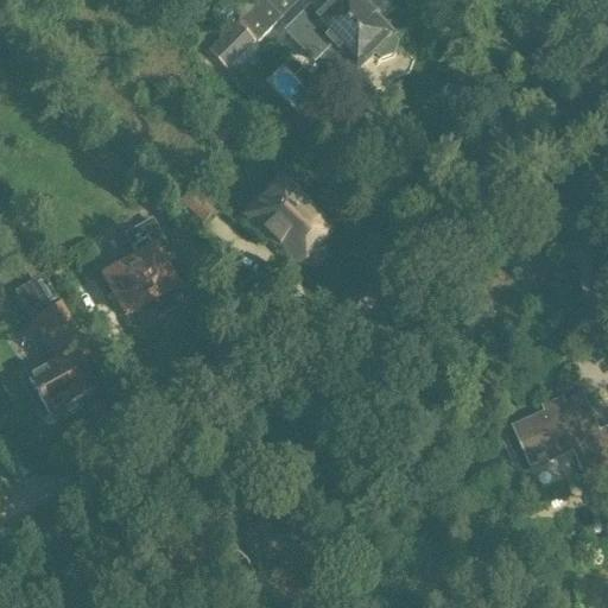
[(258,44),(282,20),(261,0),(238,24),(258,44)]
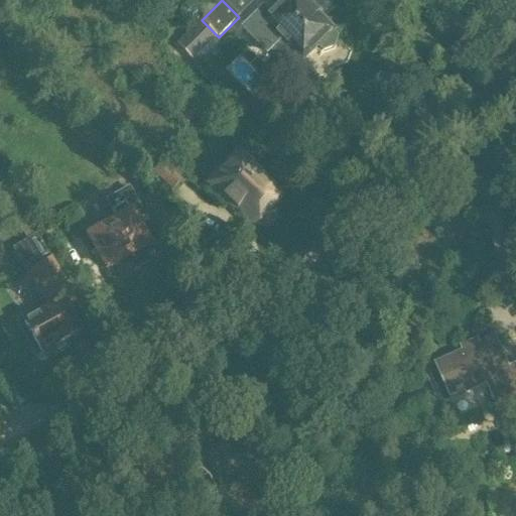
[(336,39),(307,10),(308,6),(301,0),(288,0),(282,6),(280,4),(267,17),(260,11),(242,29),(266,53),(269,49),(286,67),(297,55),(300,58),(315,44),(323,51),(332,48),(336,39)]
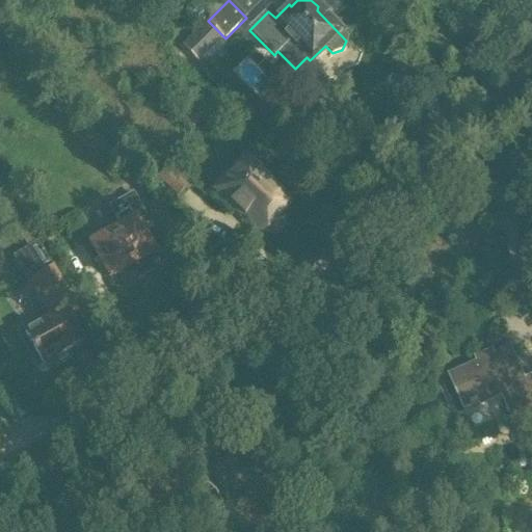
[(261,230),(287,204),(265,182),(268,179),(246,157),(239,164),(240,166),(214,192),(235,212),(239,208),(261,230)]
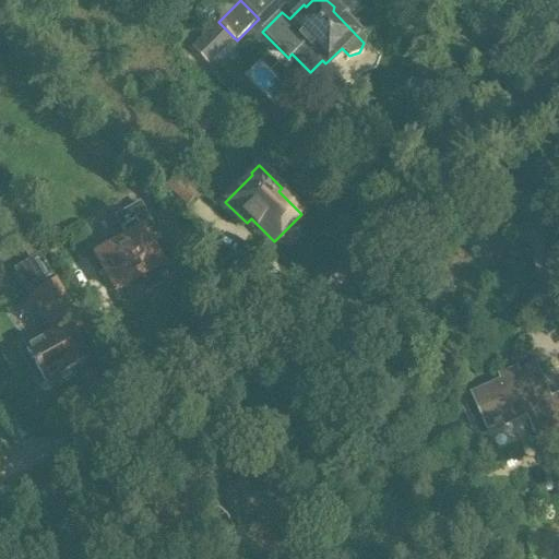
[(187,206),(198,195),(177,176),(166,188),(187,206)]
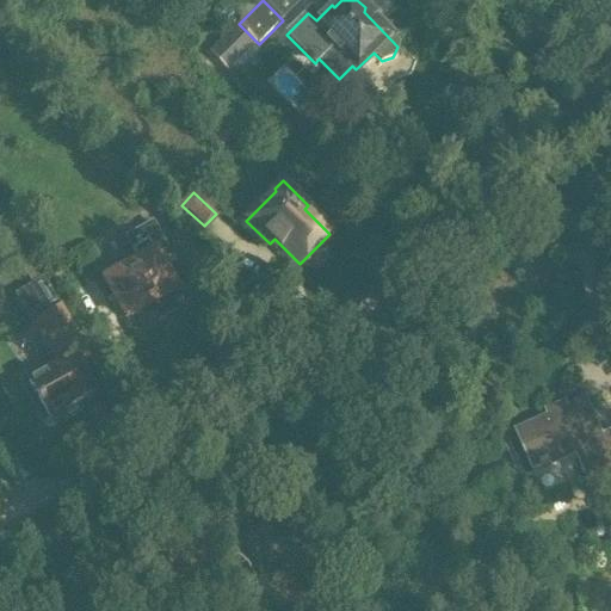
[(505,196),(492,202),(499,215),(511,208),(505,196)]
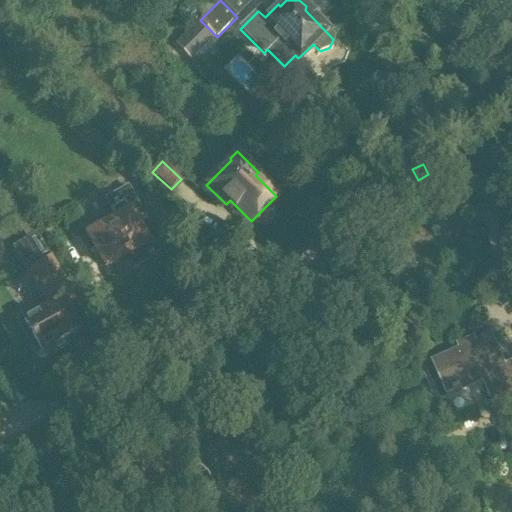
[(99,224),(86,231),(87,233),(106,267),(127,256),(133,268),(149,259),(143,247),(146,245),(130,214),(139,209),(128,188),(117,193),(123,204),(110,210),(115,218),(118,224),(103,232),(99,224)]
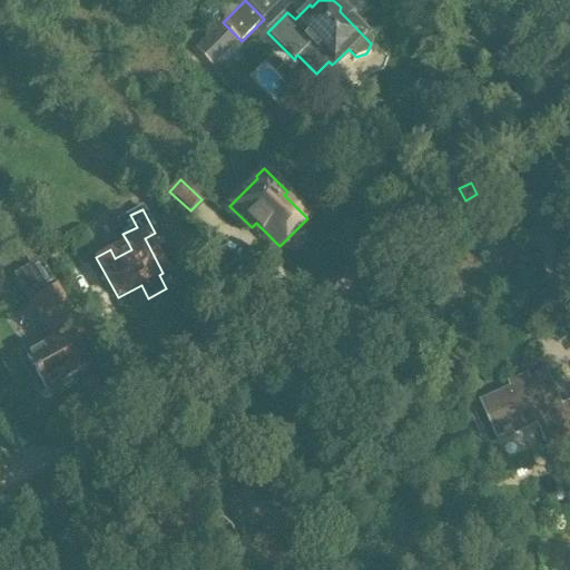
[(52,255),(42,261),(48,268),(57,263),(52,255)]
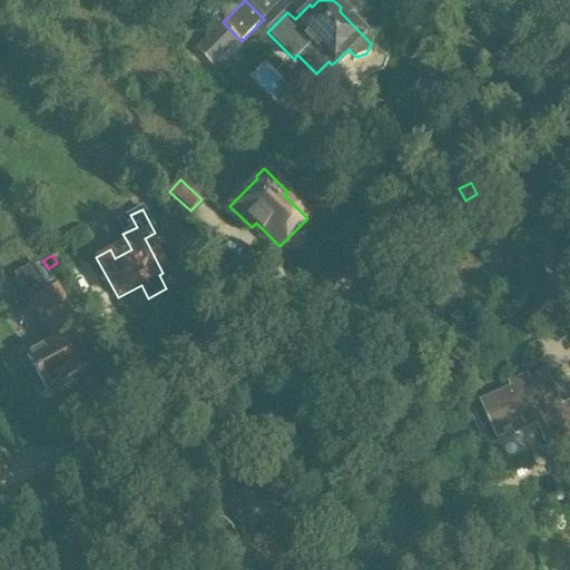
[(59,340),(28,356),(48,391),(90,366),(80,347),(90,341),(57,287),(45,295),(52,307),(42,314),(59,340)]
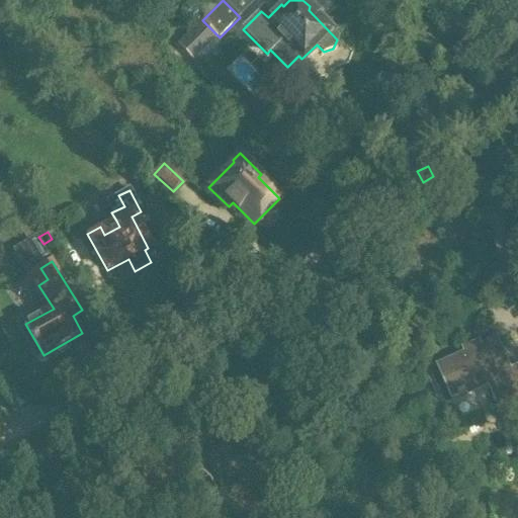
[(517,369),(512,372),(499,340),(441,365),(455,398),(488,384),(500,414),(517,405),(517,369)]
